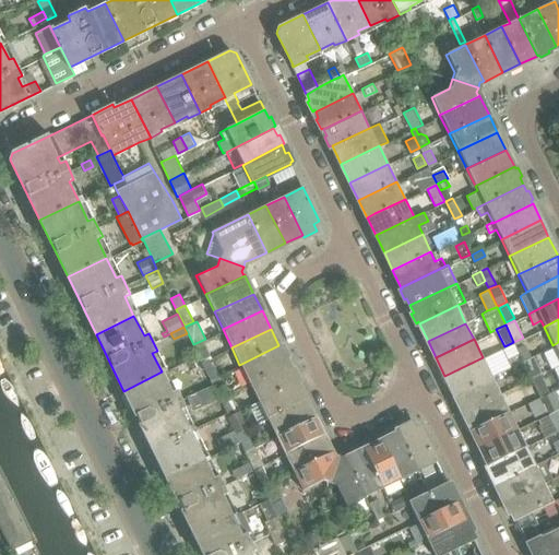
[(210,353),(203,341),(194,345),(200,357),(210,353)]
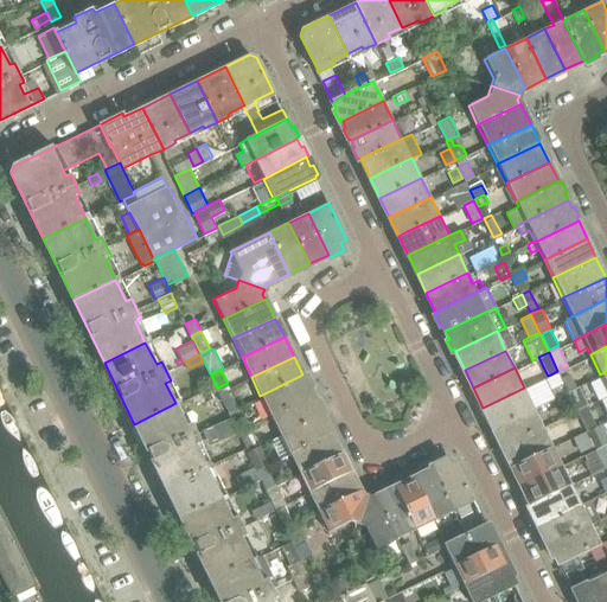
[(567,390),(558,372),(547,378),(551,388),(549,389),(553,397),(567,390)]
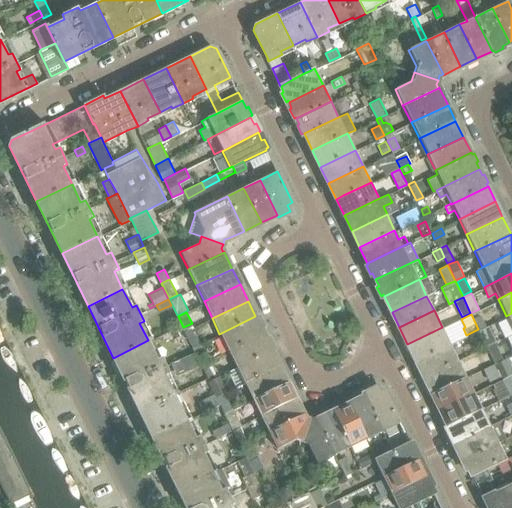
[(487,325),(481,314),(473,318),(479,330),(487,325)]
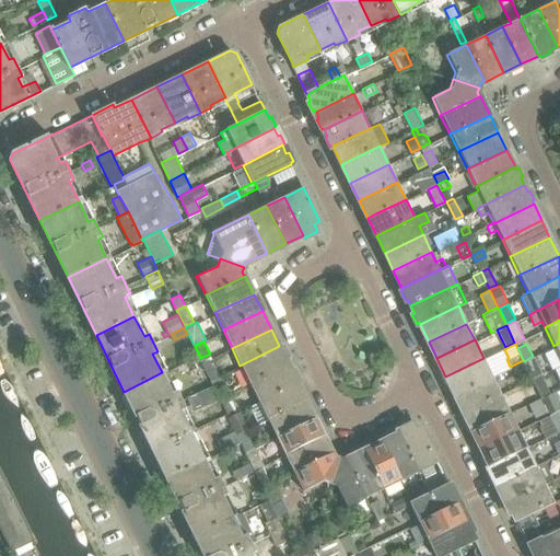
[(248,383),(289,365),(284,357),(288,356),(283,346),(280,347),(279,346),(240,366),(248,383)]
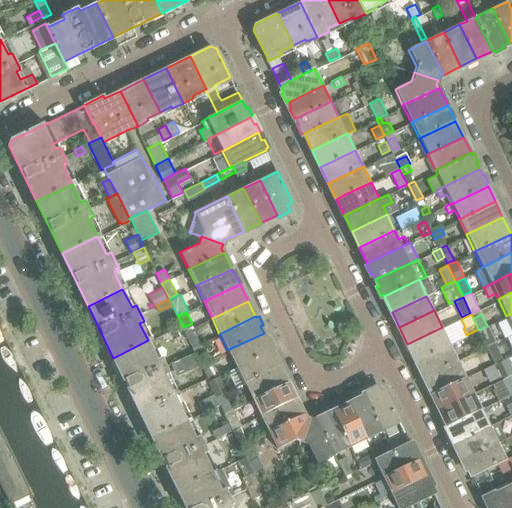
[(489,325),(487,325),(479,330),(486,345),(495,341),(496,340),(489,325)]
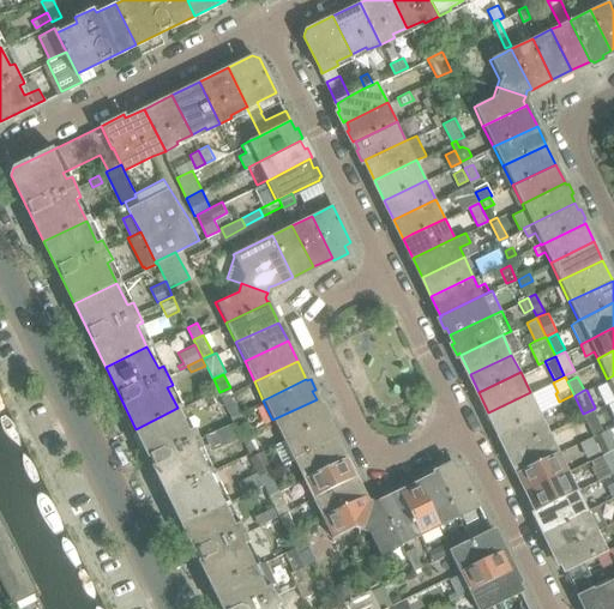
[(239,412),(229,392),(221,397),(230,416),(239,412)]
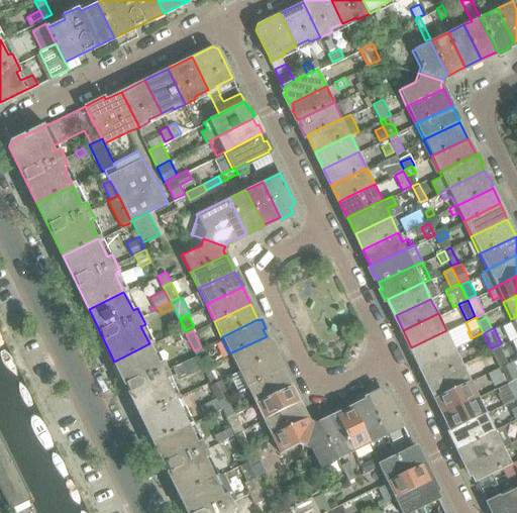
[(419,365),(454,347),(446,330),(411,347),(419,365)]
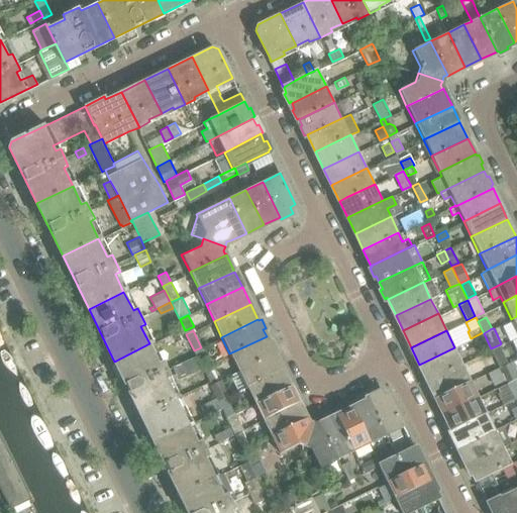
[(237,370),(275,352),(274,350),(276,349),(272,341),(270,342),(267,336),(229,353),(237,370)]
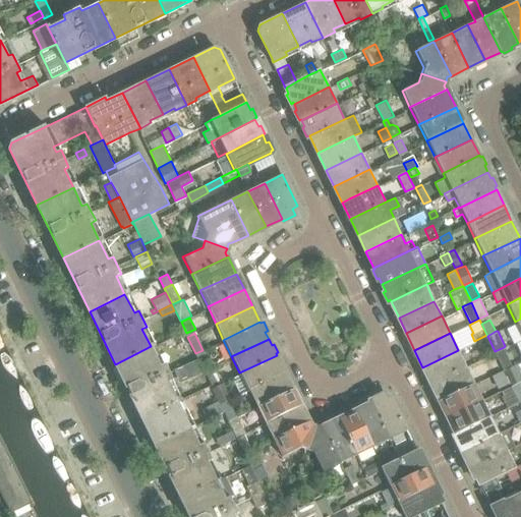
[(173,381),(165,363),(160,365),(151,346),(115,364),(141,417),(176,399),(168,383),(173,381)]
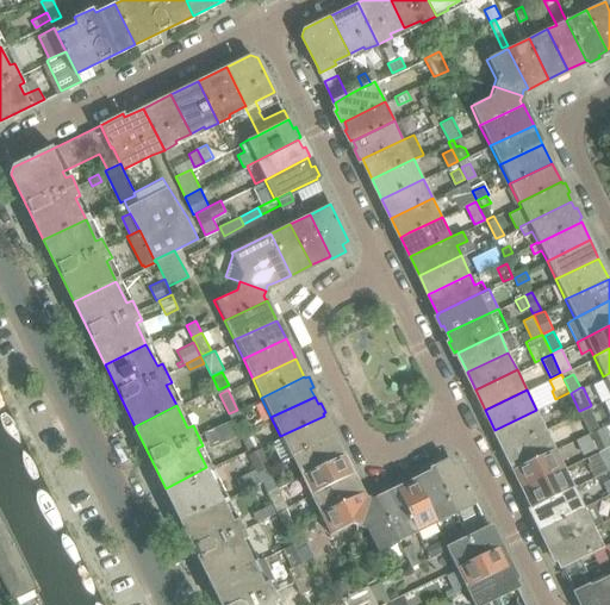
[(599,426),(590,406),(579,411),(590,431),(599,426)]
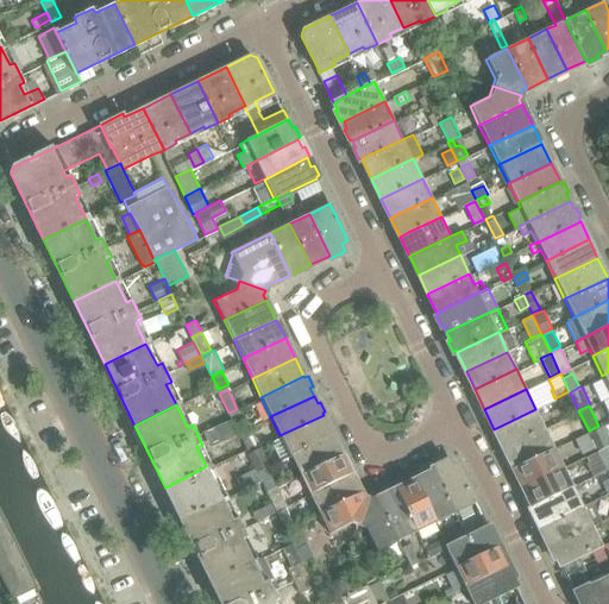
[(503,448),(545,428),(535,409),(494,429),(503,448)]
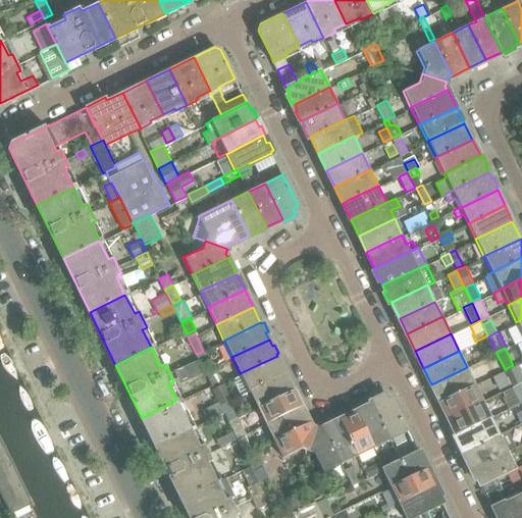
[(215,365),(211,356),(201,361),(205,370),(215,365)]
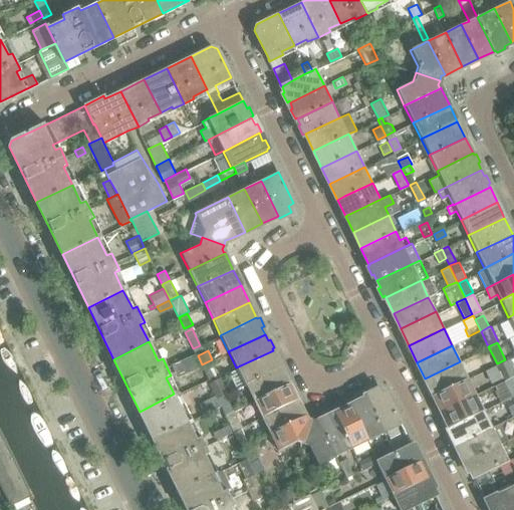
[(244,385),(281,366),(273,350),(236,367),(237,368),(229,372),(237,389),(244,385)]
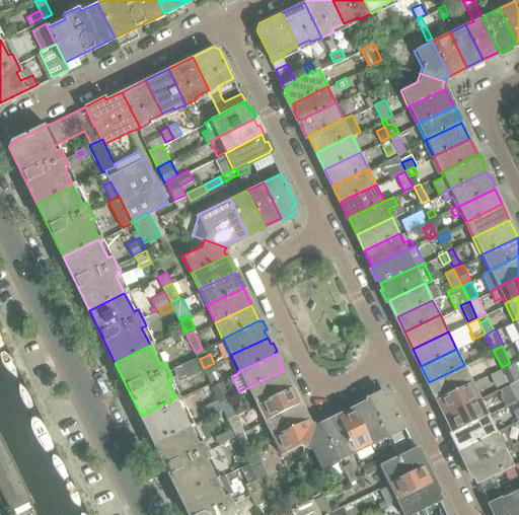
[(198,356),(186,361),(191,375),(203,369),(199,360),(198,356)]
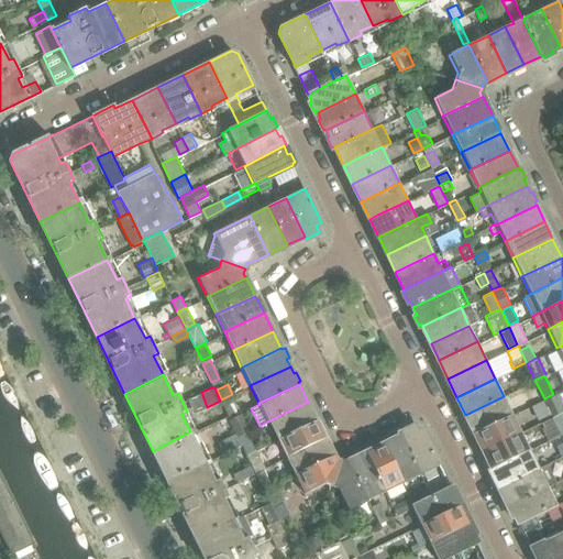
[(562,409),(562,403),(558,392),(553,394),(544,398),(550,412),(552,416),(561,412),(562,409)]
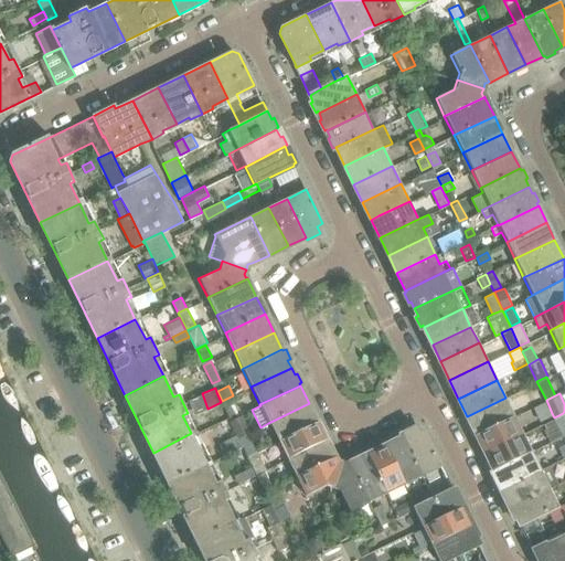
[(238,414),(231,398),(223,402),(231,417),(238,414)]
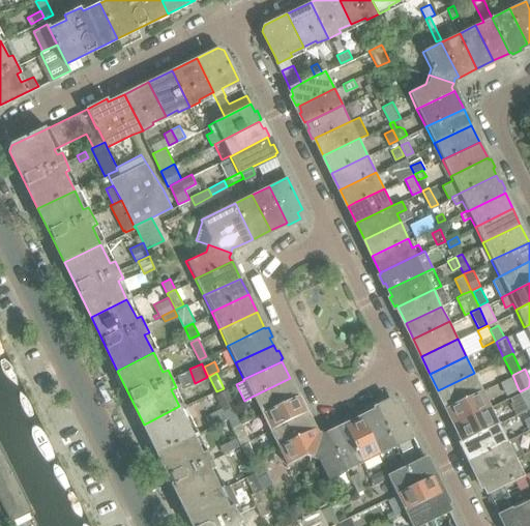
[(446,407),(482,389),(474,373),(438,390),(446,407)]
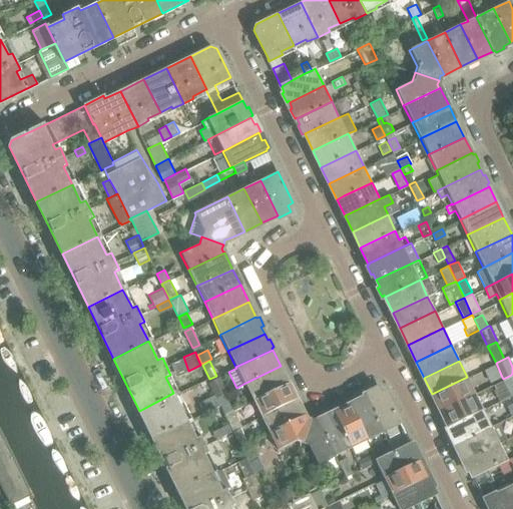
[(501,375),(496,363),(485,369),(490,380),(501,375)]
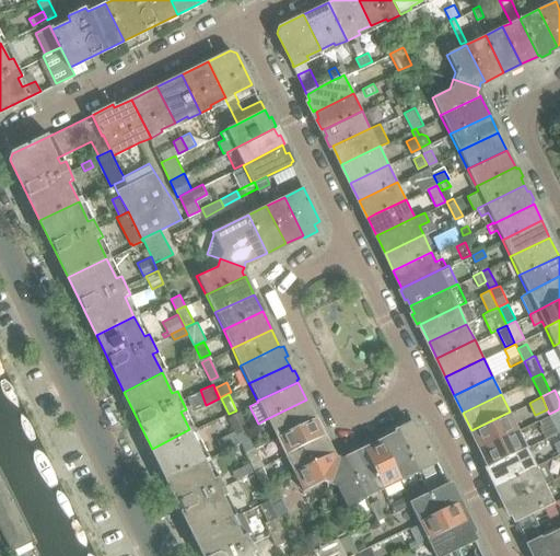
[(275,437),(315,417),(306,400),(266,419),(275,437)]
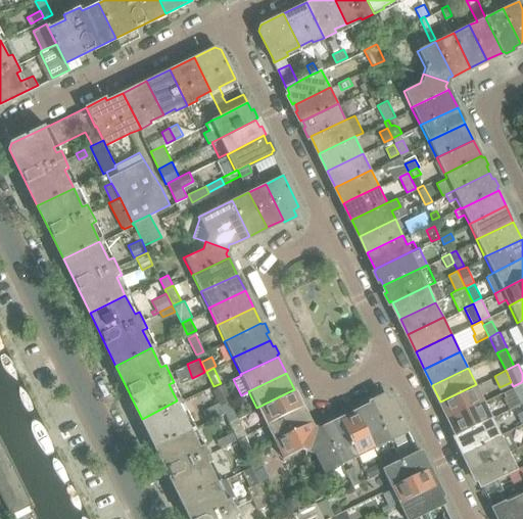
[(522,399),(522,386),(521,382),(513,386),(521,402),(522,399)]
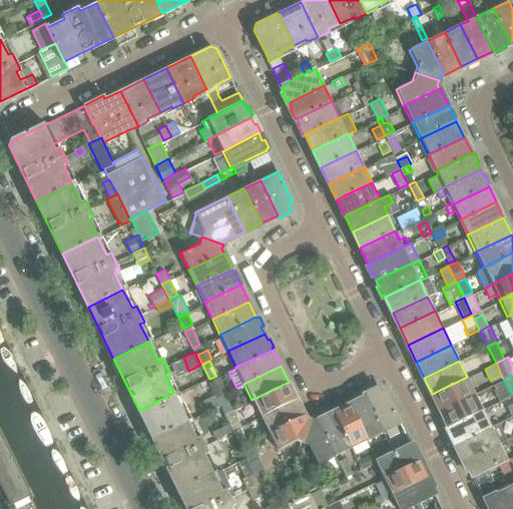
[(227,391),(219,376),(209,381),(215,393),(217,396),(224,392),(227,391)]
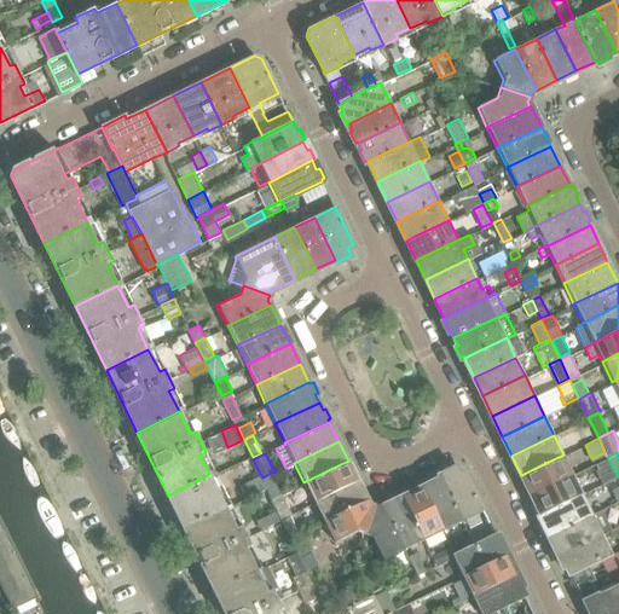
[(530,493),(572,473),(563,455),(521,475),(530,493)]
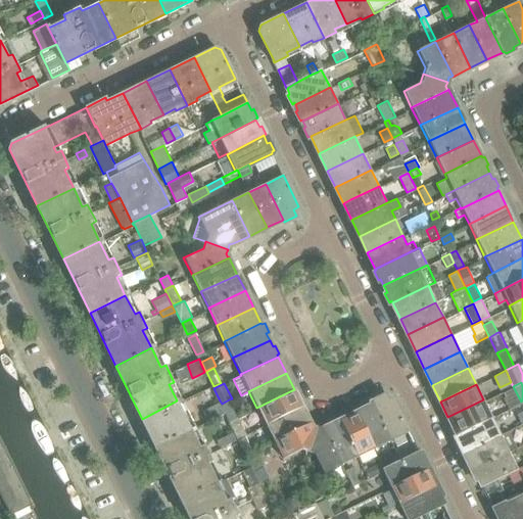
[(513,386),(504,390),(506,395),(511,406),(521,402),(513,386)]
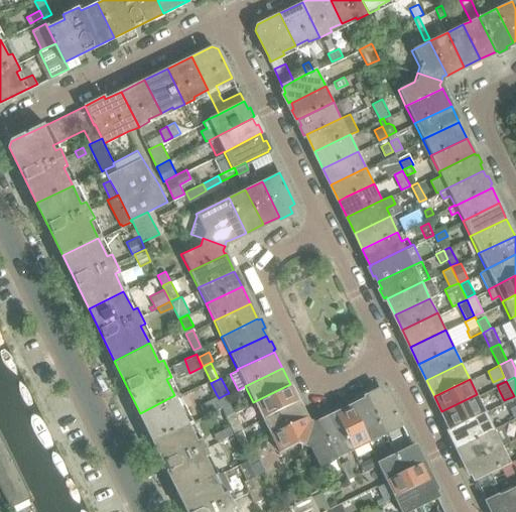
[(261,418),(297,400),(290,384),(253,402),(261,418)]
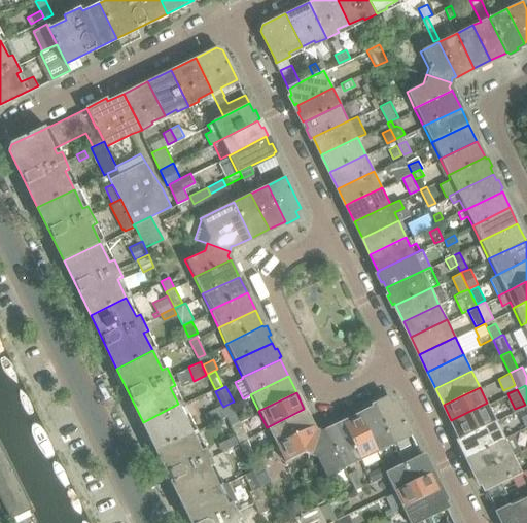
[(409,429),(397,405),(395,402),(390,404),(387,397),(375,404),(376,406),(394,443),(412,433),(410,429),(409,429)]
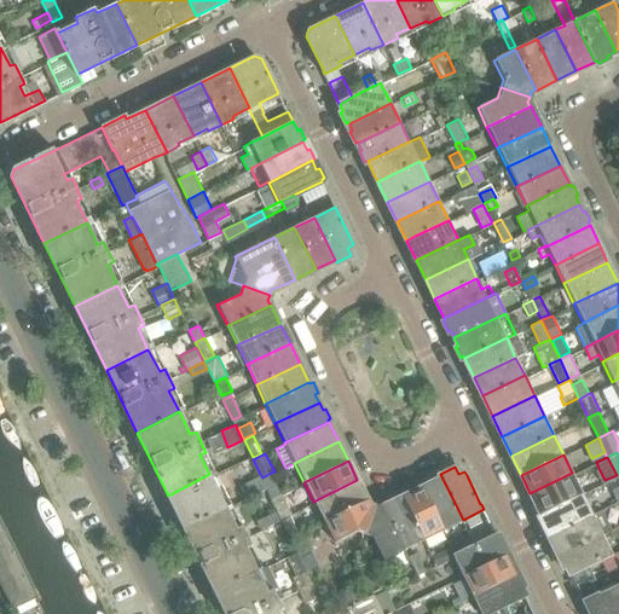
[(271,473),(262,478),(266,486),(272,498),(281,493),(271,473)]
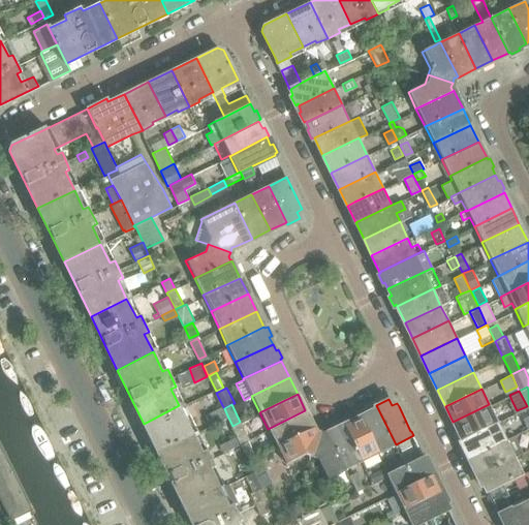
[(461,438),(497,421),(489,404),(453,422),(461,438)]
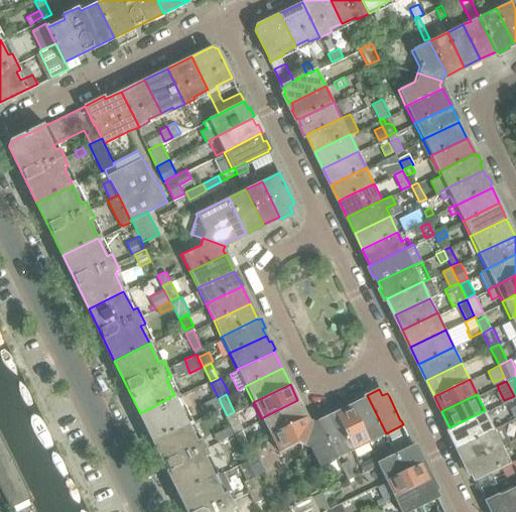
[(188,423),(175,396),(174,395),(140,413),(153,440),(188,423)]
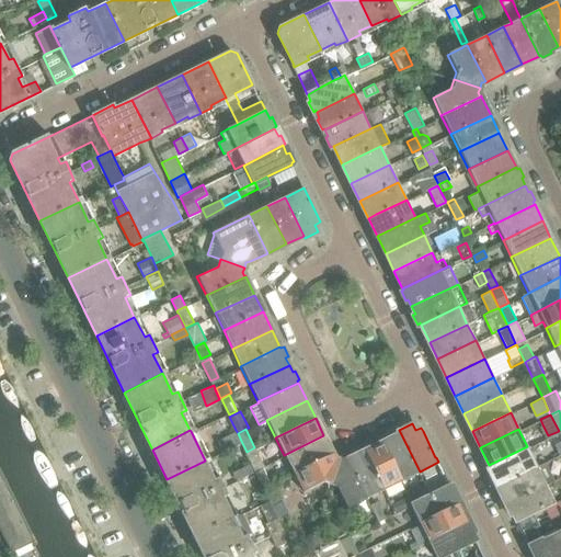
[(241,441),(238,433),(236,430),(217,440),(222,451),(241,441)]
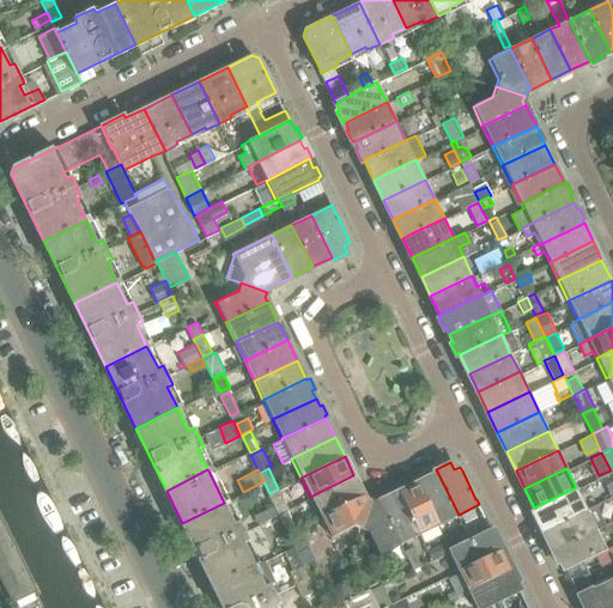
[(459,515),(437,472),(418,481),(439,523),(459,515)]
